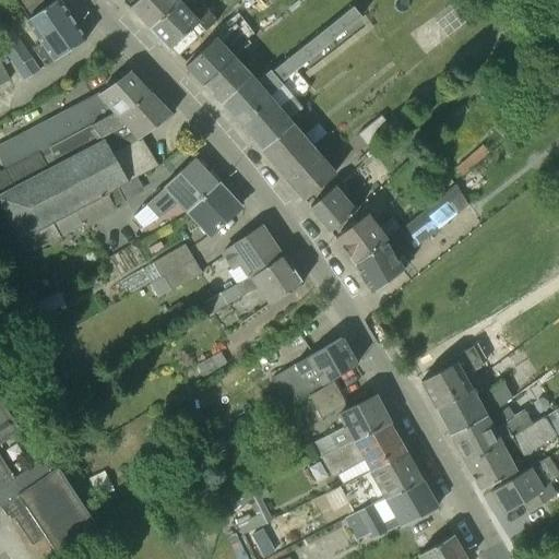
[(52,60),(54,61),(86,39),(59,0),(57,0),(25,22),(40,44),(32,49),(44,66),(52,60)]
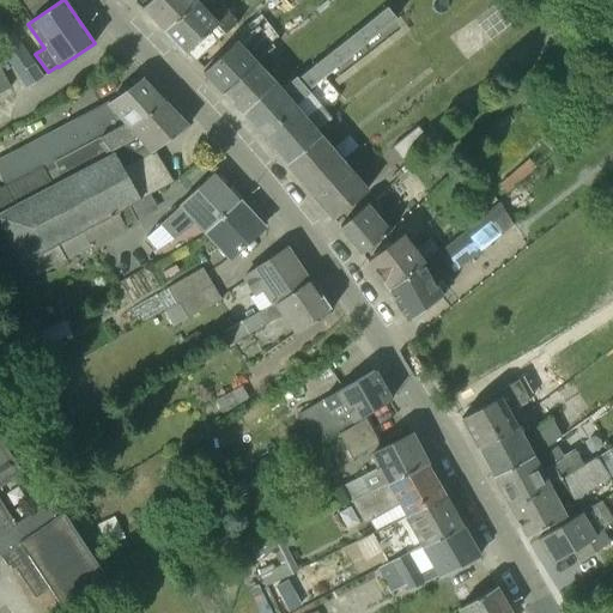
[(150,0),(140,10),(159,28),(198,1),(196,0),(150,0)]
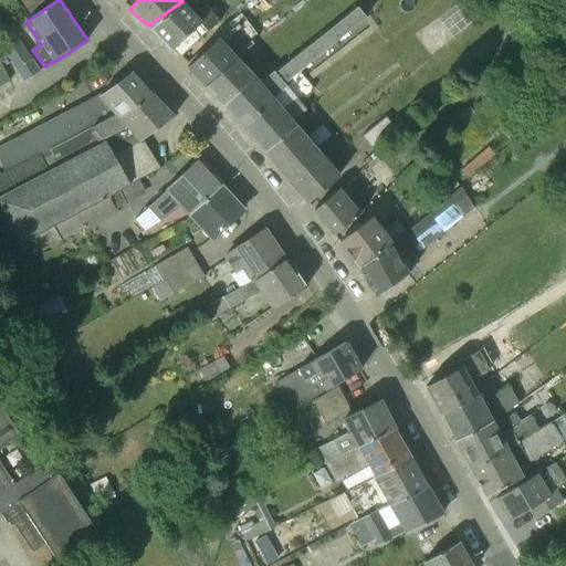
[(170,50),(171,49),(179,55),(208,29),(210,30),(220,21),(199,0),(182,0),(182,1),(147,25),(170,50)]
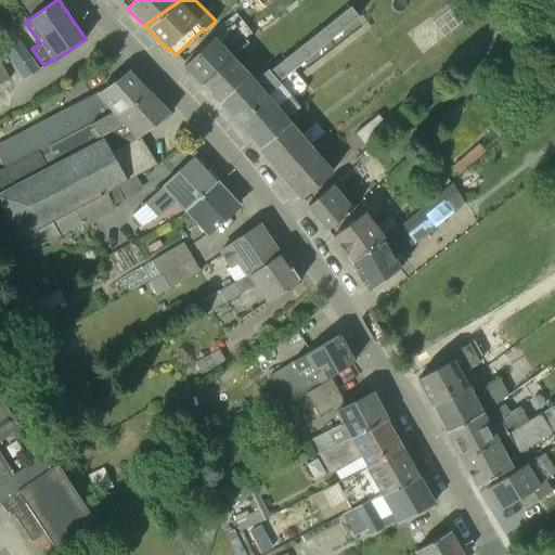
[(434,23),(444,37),(466,20),(455,5),(434,23)]
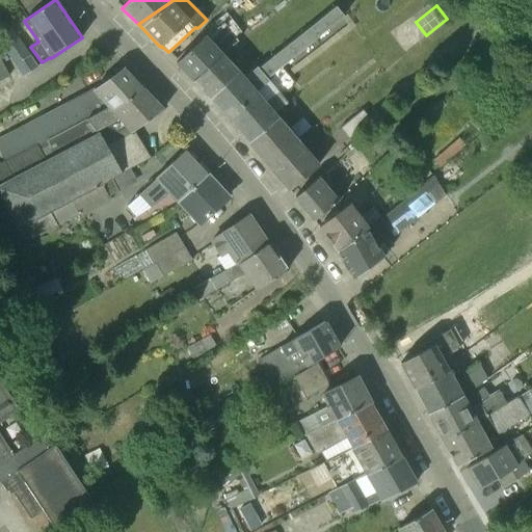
[(192,81),(210,100),(237,73),(243,79),(248,85),(341,12),(336,6),(258,69),(257,67),(244,77),(223,55),(223,54),(220,56),(219,55),(192,81)]
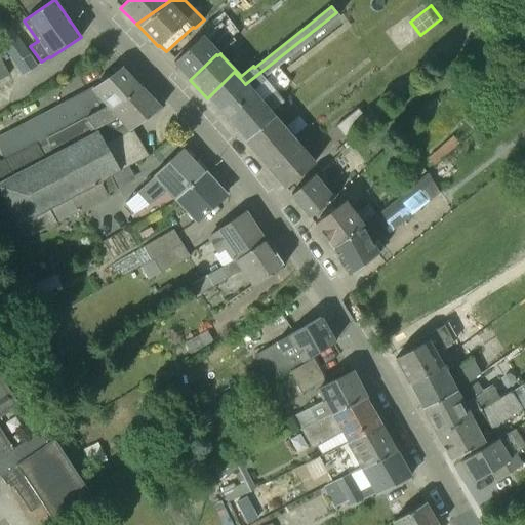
[(207,98),(245,142),(274,118),(270,113),(282,102),(277,95),(288,87),(290,81),(279,66),(338,16),(336,12),(245,84),(240,78),(234,72),(207,98)]
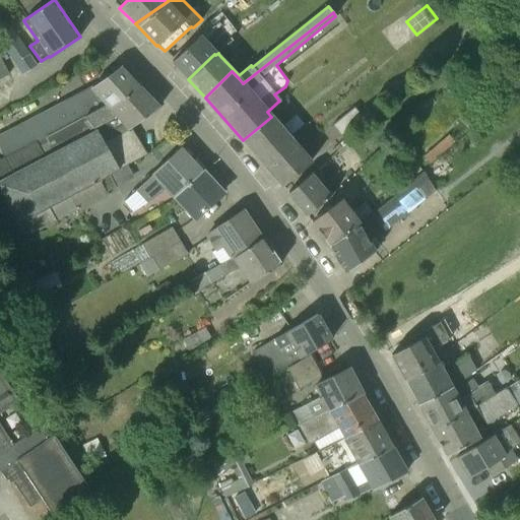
[(237,41),(219,19),(200,34),(173,60),(172,62),(188,79),(214,54),(216,52),(218,53),(218,54),(237,41)]
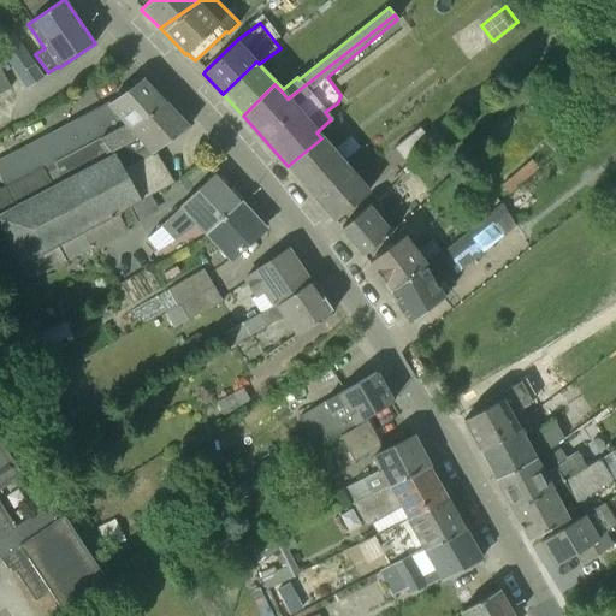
[(0,41),(0,51),(25,88),(43,77),(34,63),(33,64),(11,34),(0,41)]
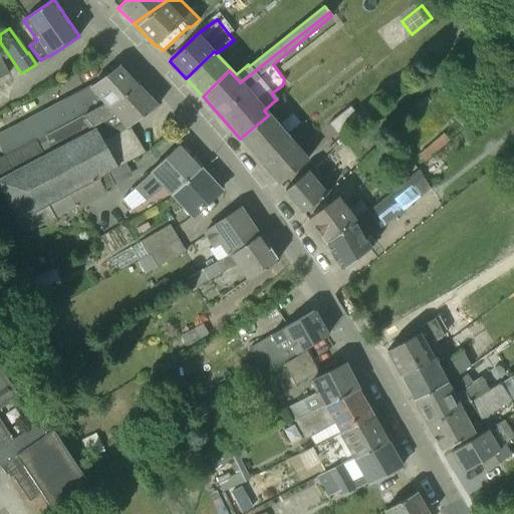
[(481,57),(469,40),(461,45),(474,63),(481,57)]
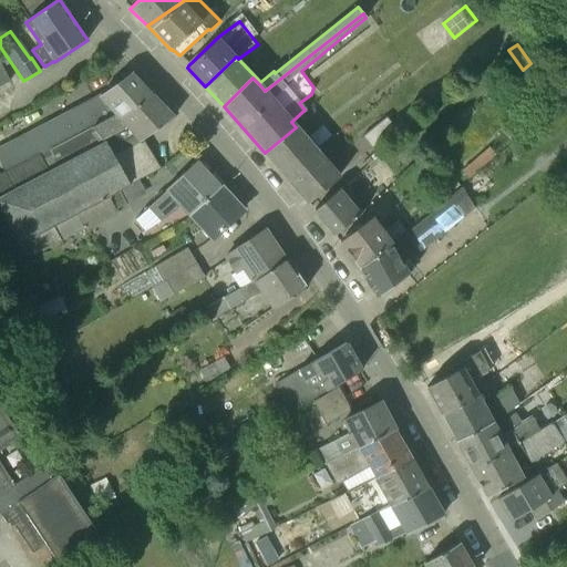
[(0,85),(9,82),(0,63),(0,85)]
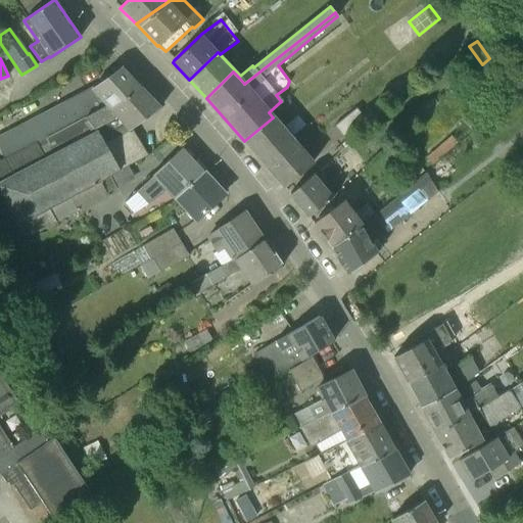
[(0,137),(0,152),(3,159),(29,146),(106,105),(110,109),(141,87),(121,66),(120,67),(90,89),(0,137)]
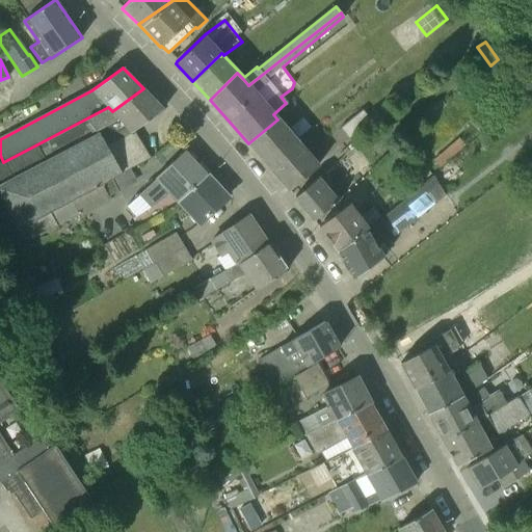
[(0,219),(7,233),(111,179),(151,158),(133,131),(163,110),(143,88),(112,111),(108,107),(29,149),(3,162),(0,163),(0,219)]
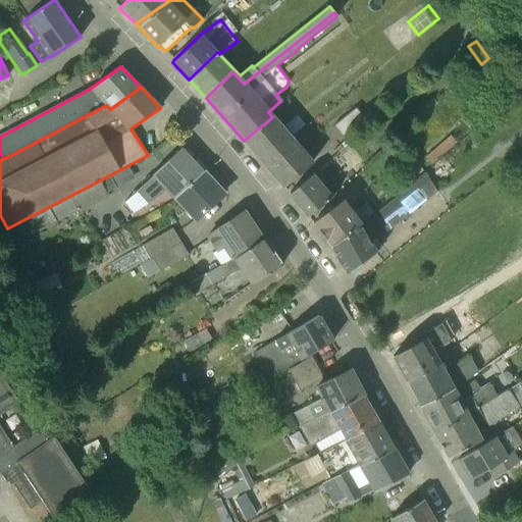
[(343,136),(364,118),(356,108),(334,124),(343,136)]
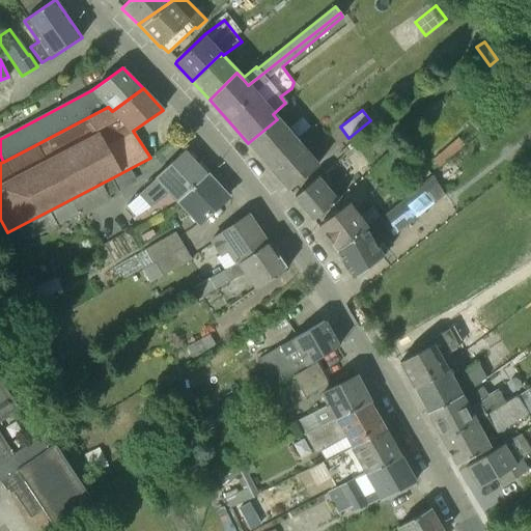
[(277,119),(248,143),(268,166),(298,140),(278,117),(277,119)]
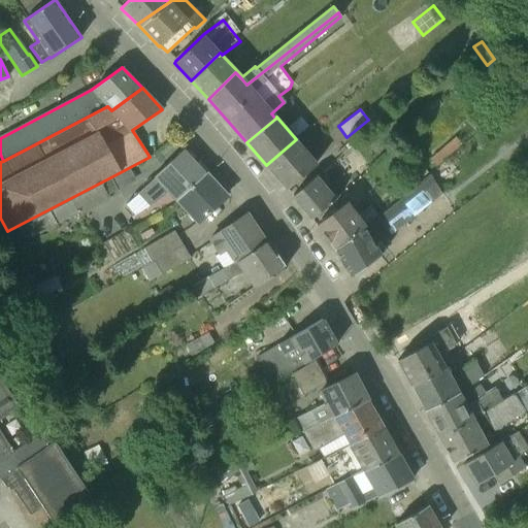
[(430,158),(437,165),(461,143),(454,136),(430,158)]
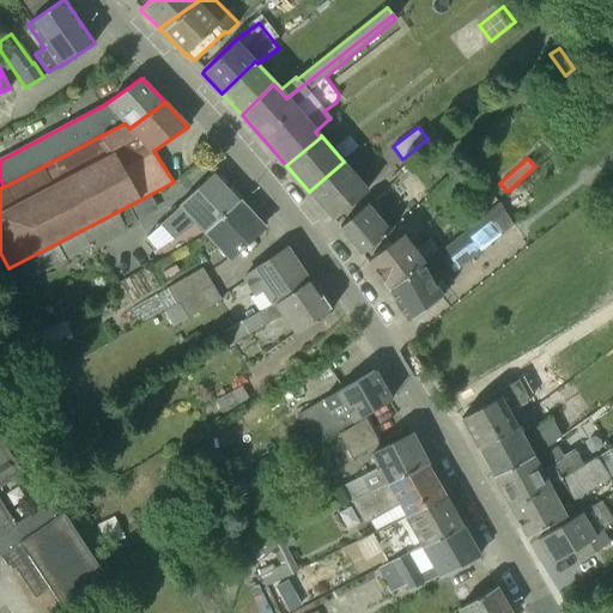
[(344,162),(309,192),(333,220),(368,189),(344,162)]
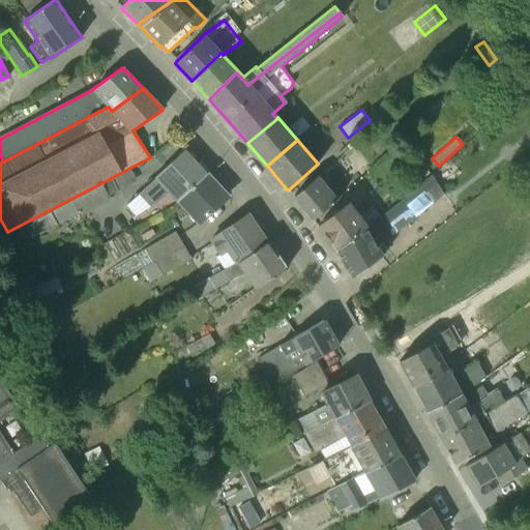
[(139,226),(158,215),(175,202),(176,202),(206,174),(184,151),(126,205),(135,215),(133,218),(139,226)]
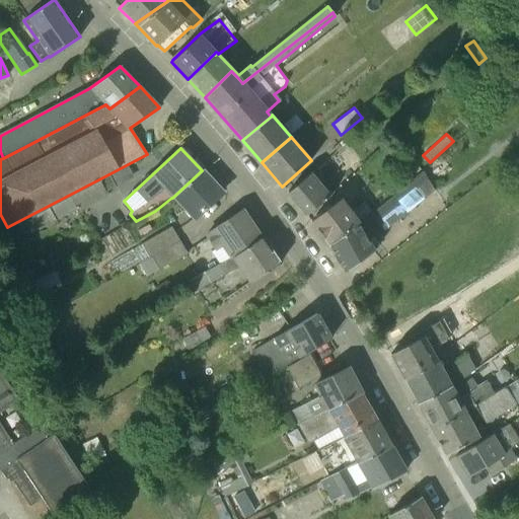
[(202,170),(172,198),(193,220),(222,193),(202,170)]
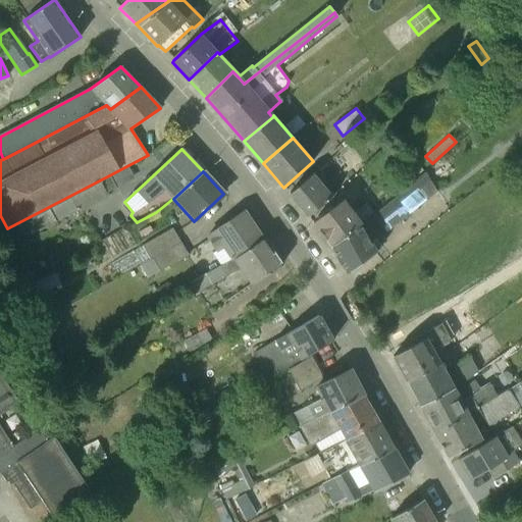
[(330,247),(346,274),(376,251),(379,248),(375,241),(435,192),(424,173),(382,209),(368,219),(362,224),(361,223),(330,247)]
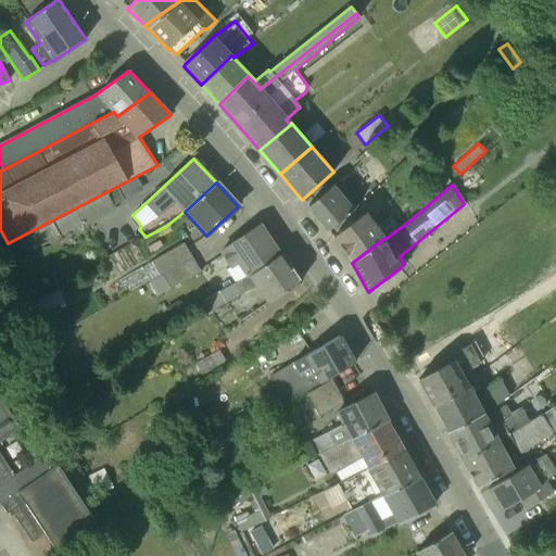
[(328,230),(354,210),(333,186),(307,206),(328,230)]
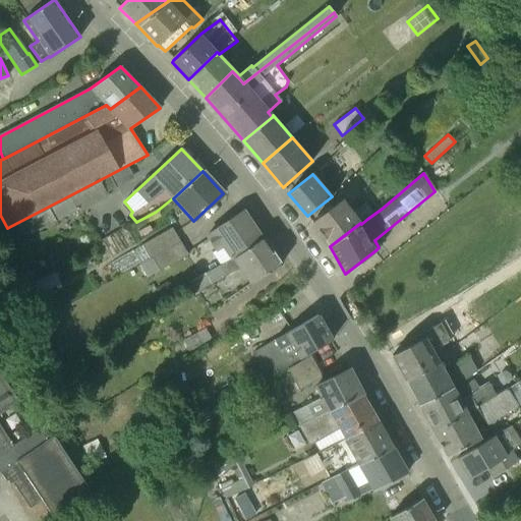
[(109,175),(7,228),(14,241),(38,229),(39,231),(89,204),(107,194),(106,193),(116,187),(109,175)]
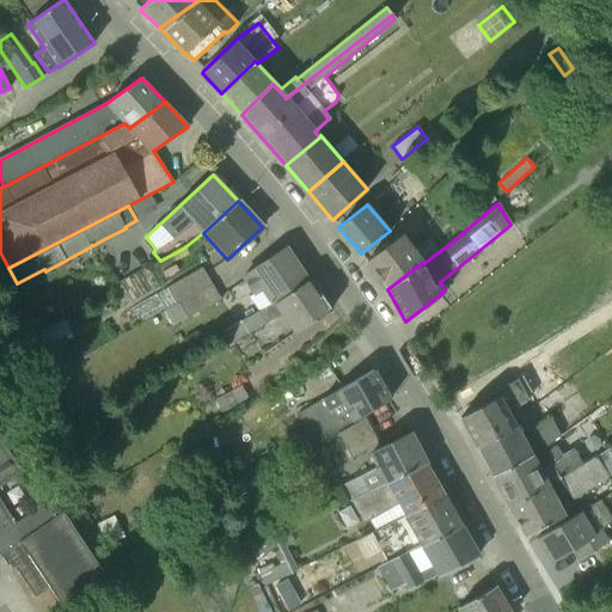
[(366,261),(387,289),(423,262),(403,234),(366,261)]
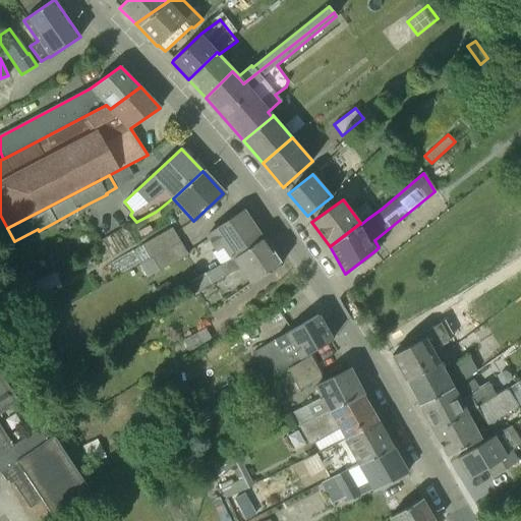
[(220,266),(262,239),(242,212),(205,237),(215,250),(212,252),(220,266)]
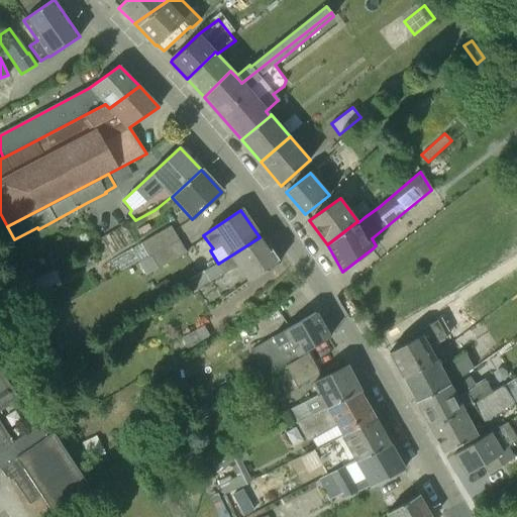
[(147,257),(178,239),(171,226),(140,243),(147,257)]
